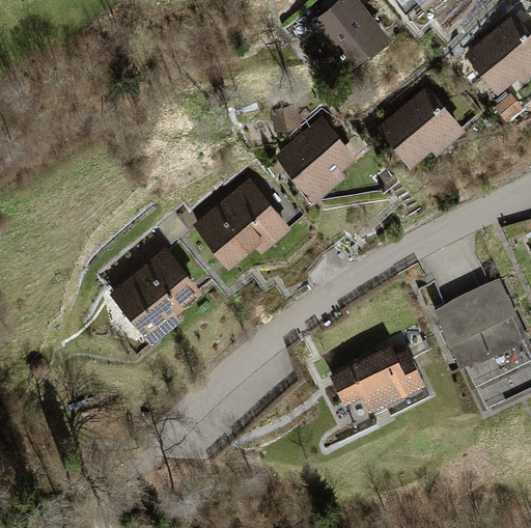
[(358,0),(339,0),(309,25),(347,71),(389,36),(358,0)]
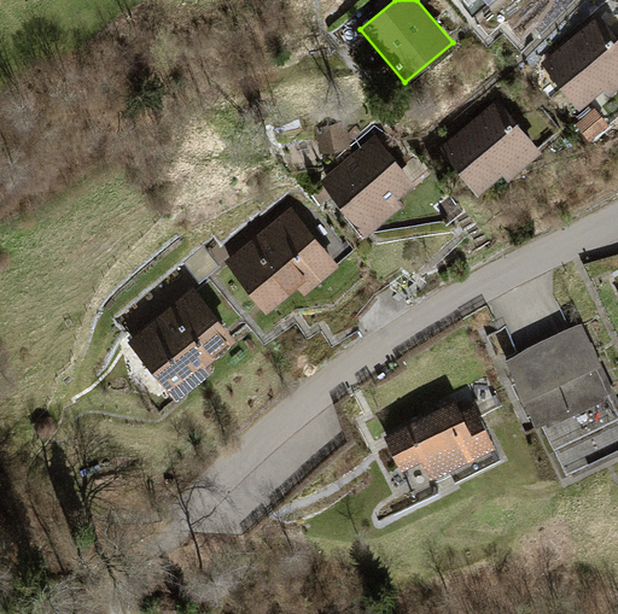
[(617,37),(599,15),(540,64),(578,110),(604,88),(610,95),(617,87),(617,37)]
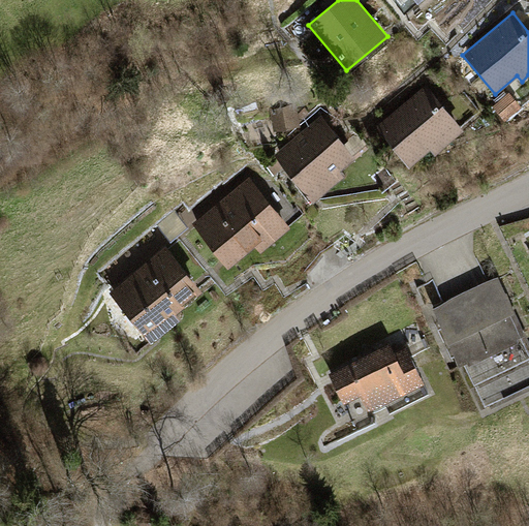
[(427,86),(377,127),(408,164),(429,147),(434,153),(462,129),(427,86)]
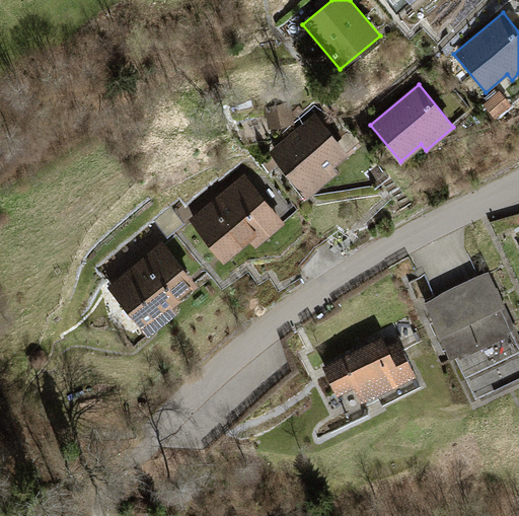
[(500,92),(483,105),(494,120),(510,106),(500,92)]
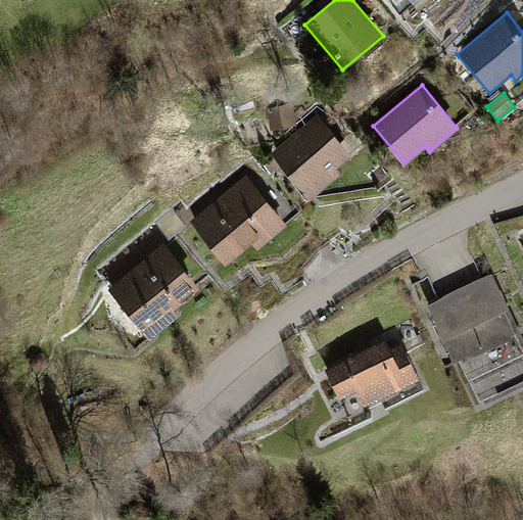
[(293,106),(267,111),(270,129),(296,125),(293,106)]
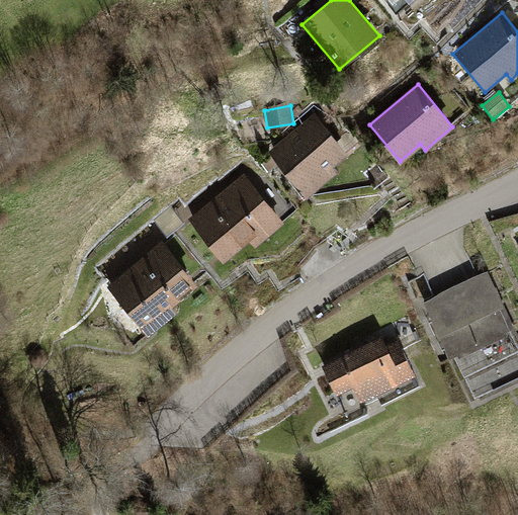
[(315,114),(269,153),(306,197),(337,172),(332,166),(347,154),(315,114)]
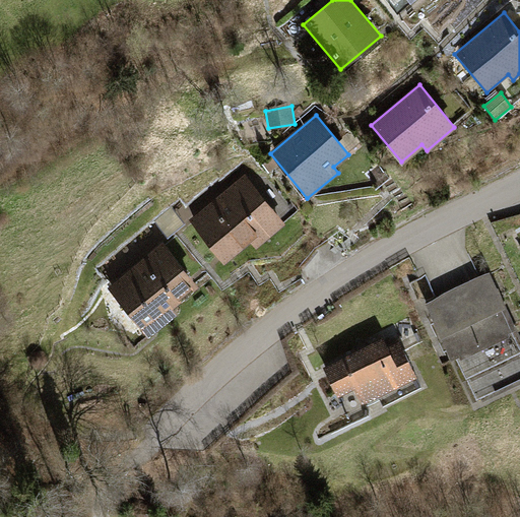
[(245,177),(190,221),(223,262),(249,241),(254,247),(283,223),(245,177)]
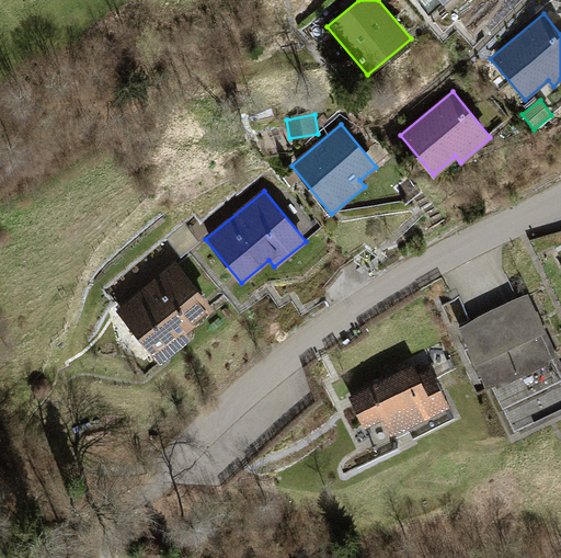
[(186,227),(168,243),(181,259),(199,242),(186,227)]
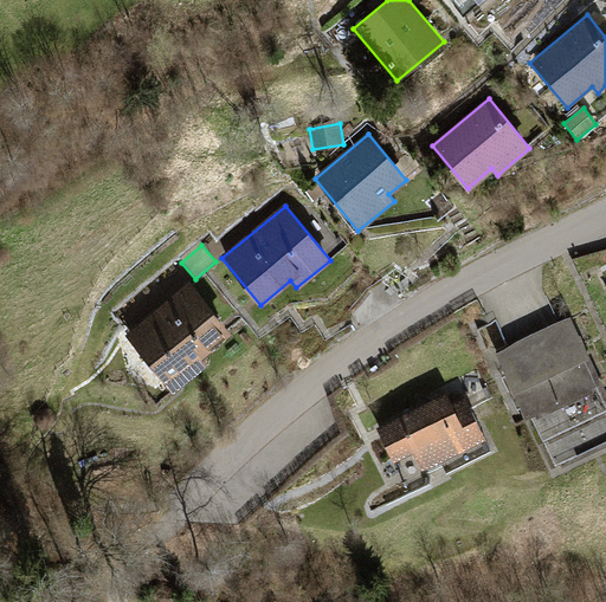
[(191,280),(124,337),(174,394),(208,364),(202,358),(234,331),(191,280)]
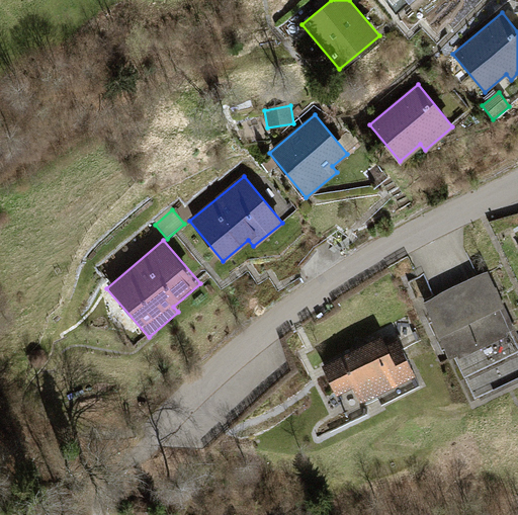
[(517,334),(489,271),(423,302),(466,394),(517,369),(517,334)]
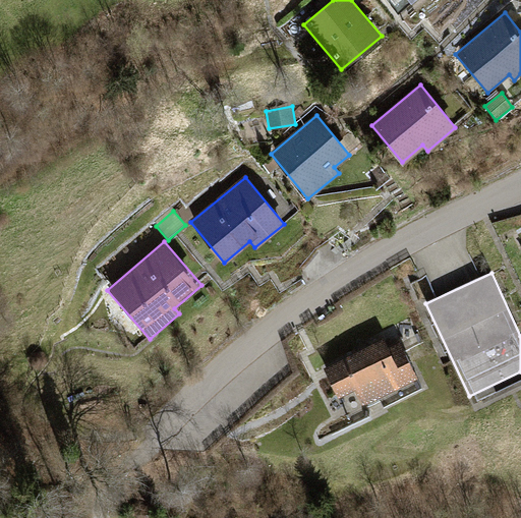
[(357,352),(322,368),(337,400),(357,391),(363,404),(416,379),(400,344),(389,349),(385,339),(367,347),(359,343),(357,352)]
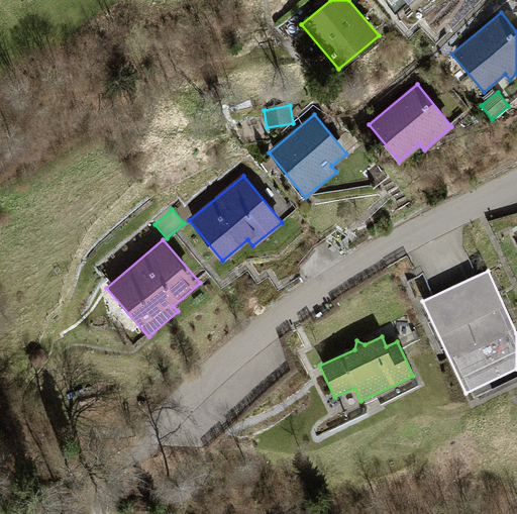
All buildings are outlined.
